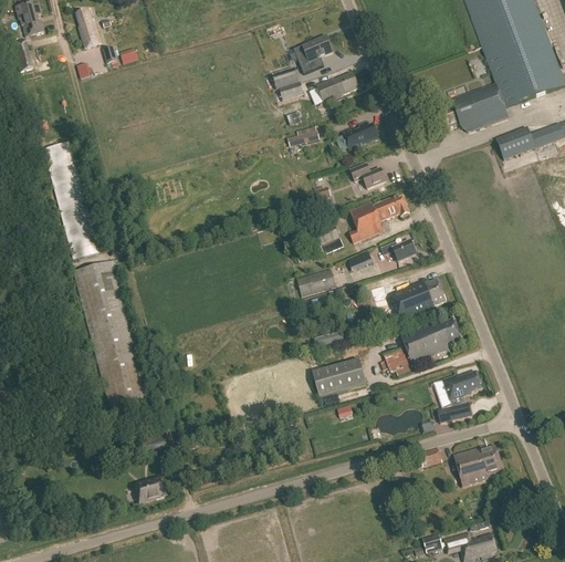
[(32,3),(31,0),(14,6),(18,18),(20,18),(24,35),(43,30),(40,20),(37,20),(35,13),(41,12),(38,2),(32,3)]
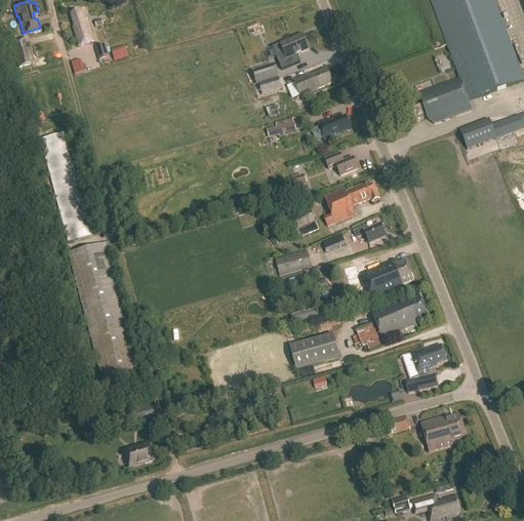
[(430,0),(458,77),(417,92),(418,94),(404,99),(411,120),(424,115),(433,121),(470,108),(467,98),(523,78),(494,0),(430,0)]
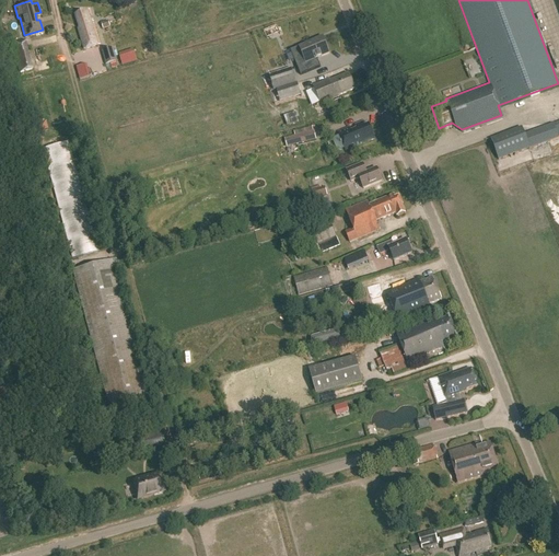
[(99,41),(88,7),(73,11),(78,24),(77,25),(83,46),(99,41)]
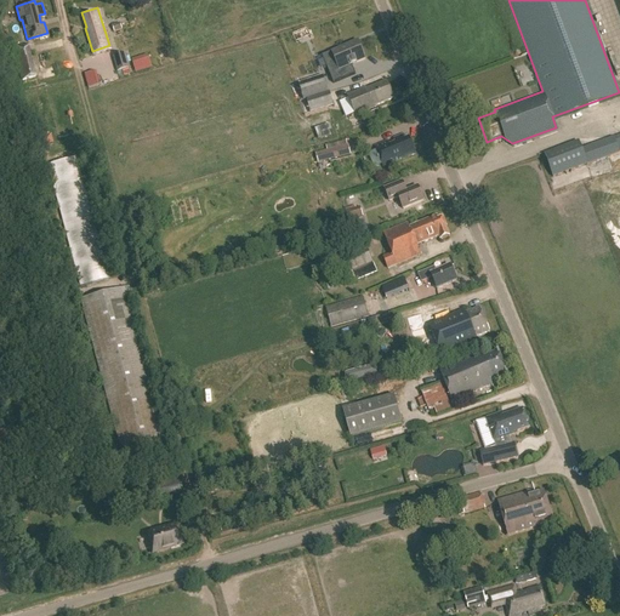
[(329,49),(320,51),(331,79),(336,78),(353,70),(351,62),(364,56),(357,38),(329,49)]
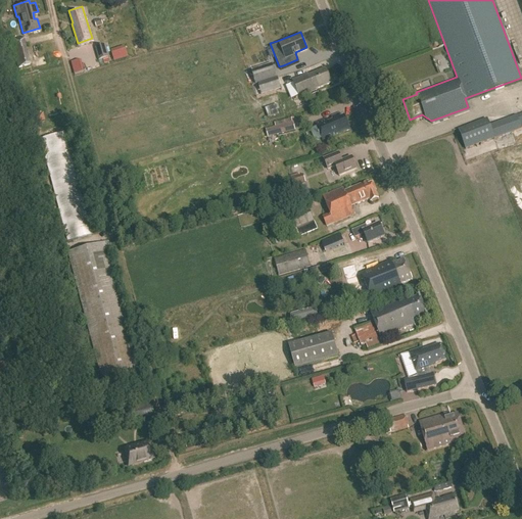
[(9,36),(16,64),(31,61),(25,36),(19,34),(9,36)]
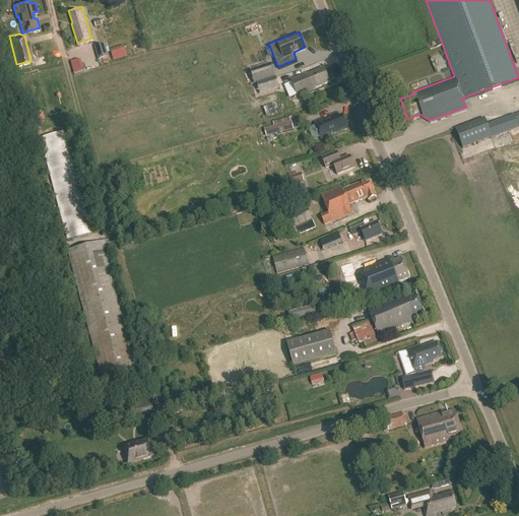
[(104,42),(92,44),(96,57),(107,54),(104,42)]
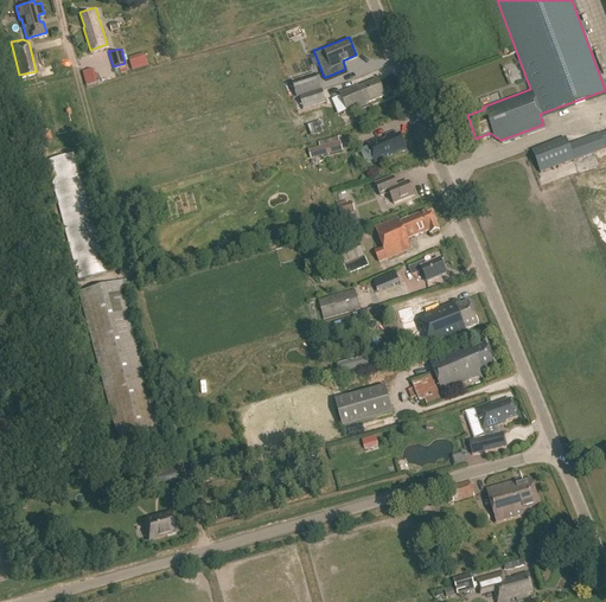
[(129,62),(141,58),(139,51),(127,55),(129,62)]
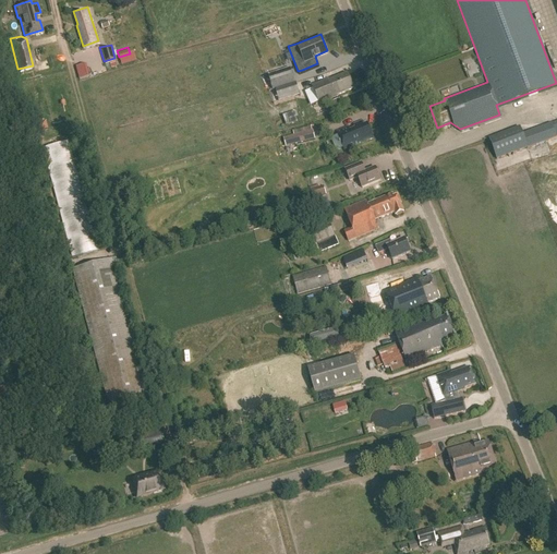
[(289,65),(266,72),(270,86),(275,85),(293,80),(290,65),(289,65)]
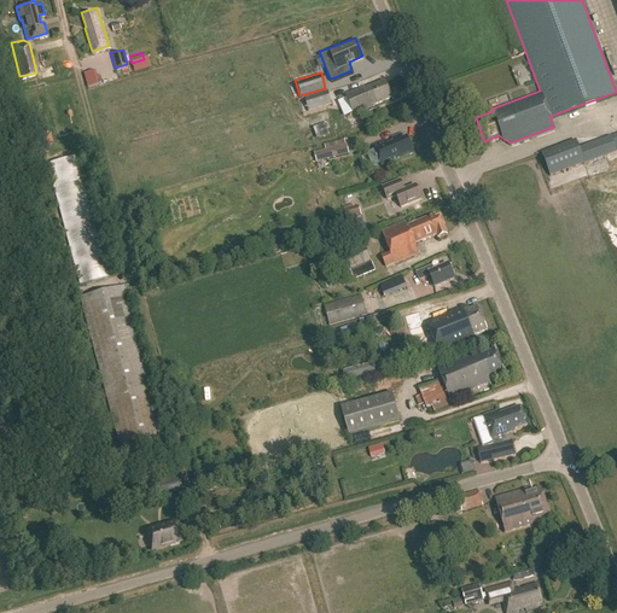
[(390,95),(383,79),(365,86),(364,85),(344,92),(353,112),(373,104),(372,103),(390,95)]
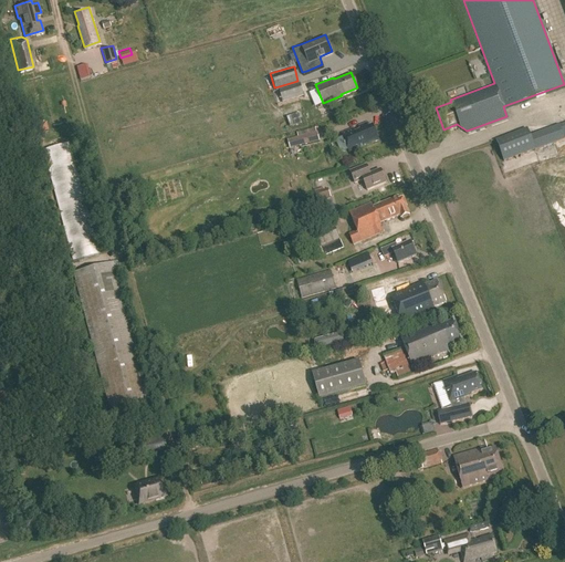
[(297,81),(279,86),(282,99),(303,92),(300,81),(297,81)]
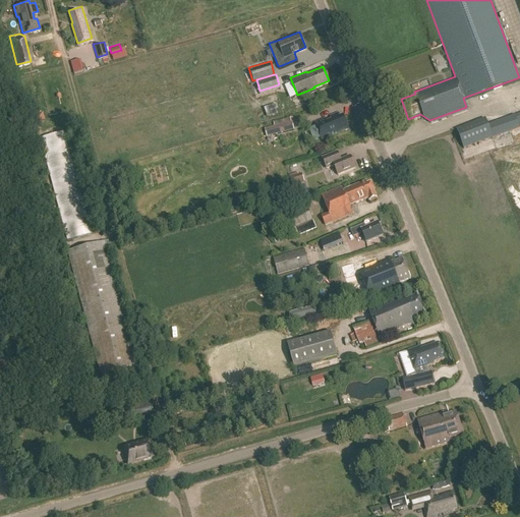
[(308,99),(316,96),(314,90),(307,93),(308,99)]
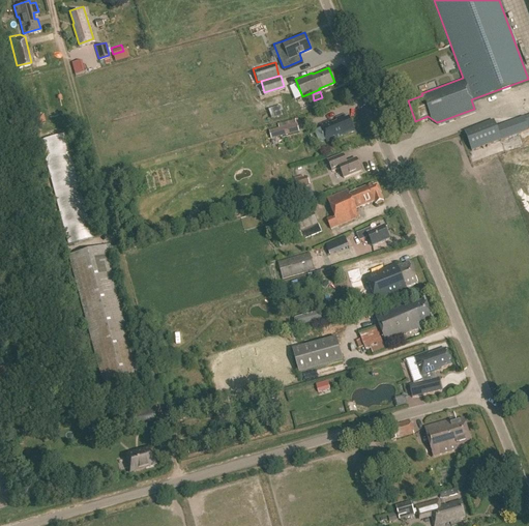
[(528,111),(495,124),(493,118),(464,128),(471,148),(500,137),(500,139),(528,128),(528,126),(528,111)]
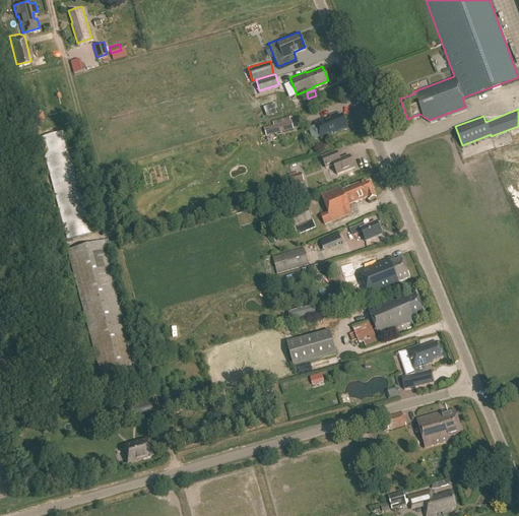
[(337,115),(335,111),(328,114),(329,117),(324,119),(323,116),(313,120),(319,137),(346,126),(341,113),(337,115)]
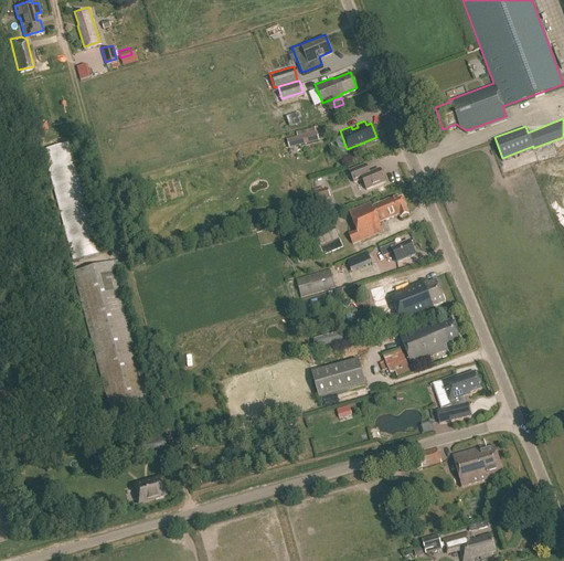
[(297,134),(289,136),(291,145),(318,138),(316,129),(315,129),(314,125),(296,129),(297,134)]
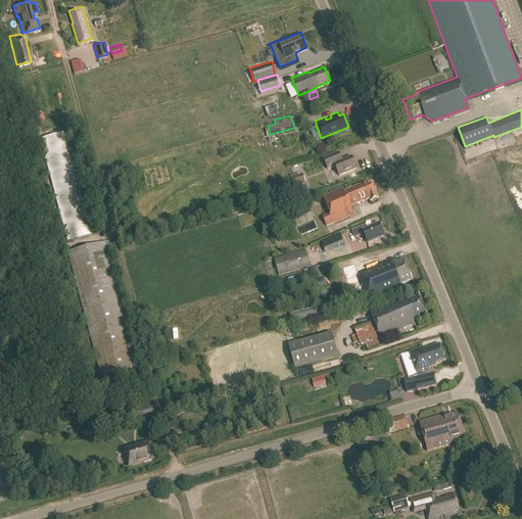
[(66,239),(90,232),(62,129),(39,135),(66,239)]
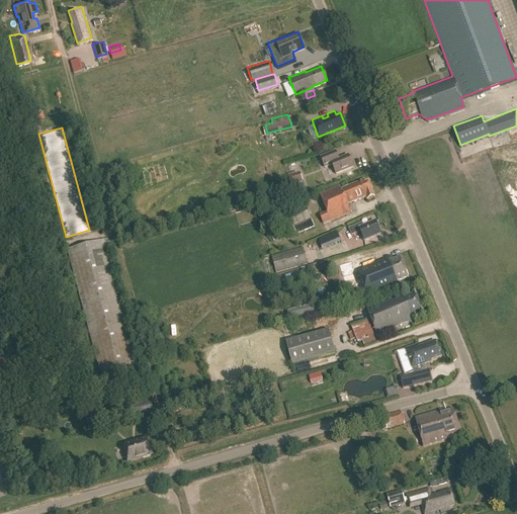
[(320,154),(321,157),(324,165),(331,162),(335,172),(352,165),(347,153),(338,156),(335,148),(320,154)]
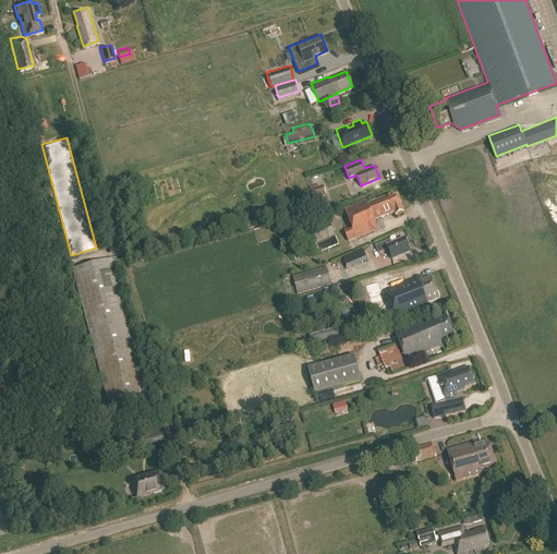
[(323,183),(310,188),(312,196),(325,192),(323,183)]
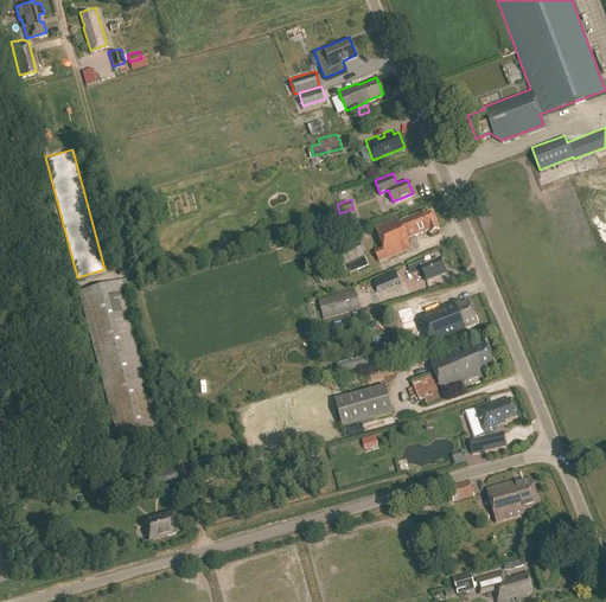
[(333,205),(324,207),(326,215),(336,212),(333,205)]
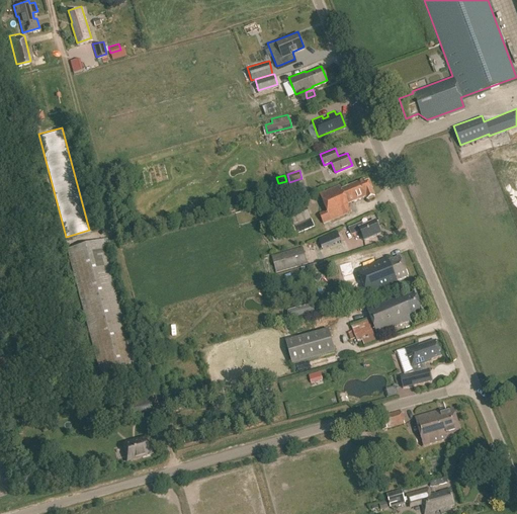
[(365,180),(364,177),(341,186),(340,184),(319,192),(325,208),(319,211),(322,221),(350,209),(347,202),(365,194),(366,196),(372,194),(371,190),(372,190),(368,179),(365,180)]
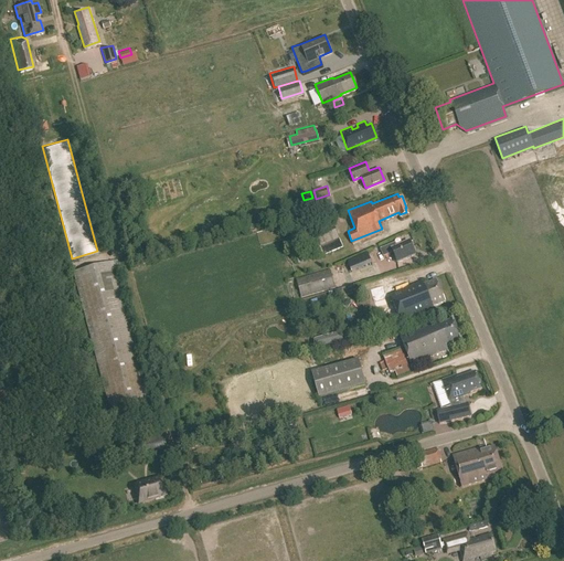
[(333,225),(315,233),(323,253),(342,245),(333,225)]
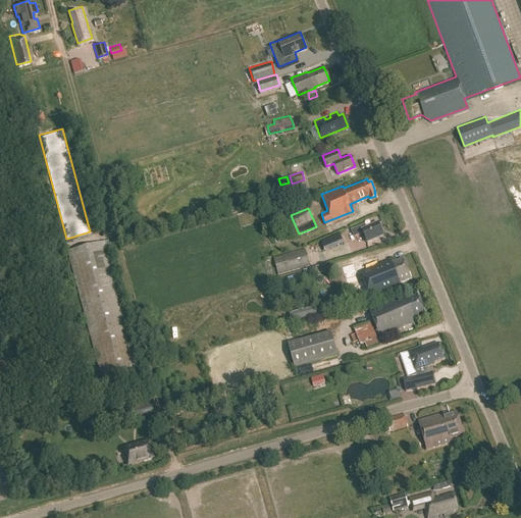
[(382,232),(377,220),(365,225),(364,221),(351,227),(354,234),(362,230),(366,240),(382,232)]
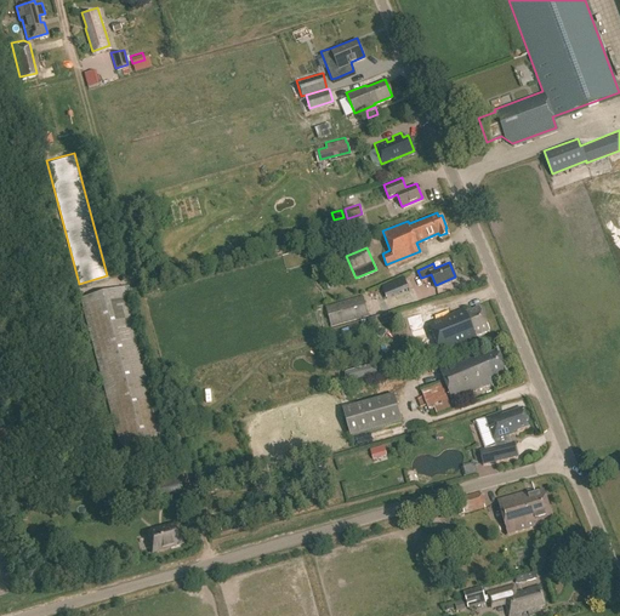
[(326,286),(345,279),(342,274),(324,281),(326,286)]
